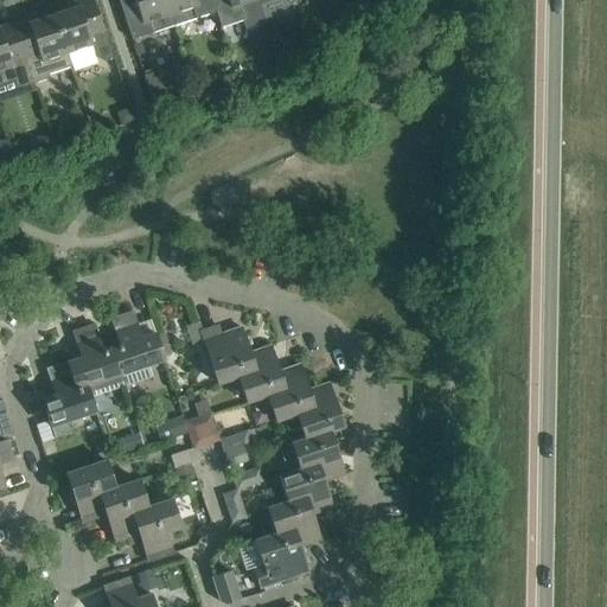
[(71,8),(53,14),(66,53),(71,65),(96,57),(103,61),(113,57),(104,34),(95,6),(81,11),(77,0),(69,4),(71,8)]
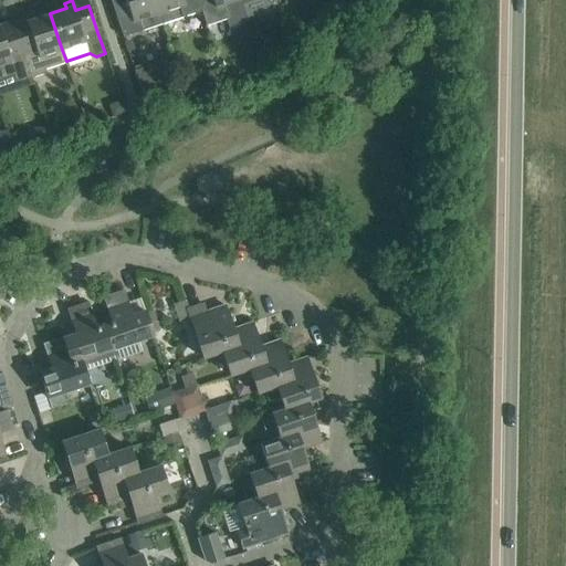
[(109,0),(123,37),(161,24),(154,0),(109,0)]
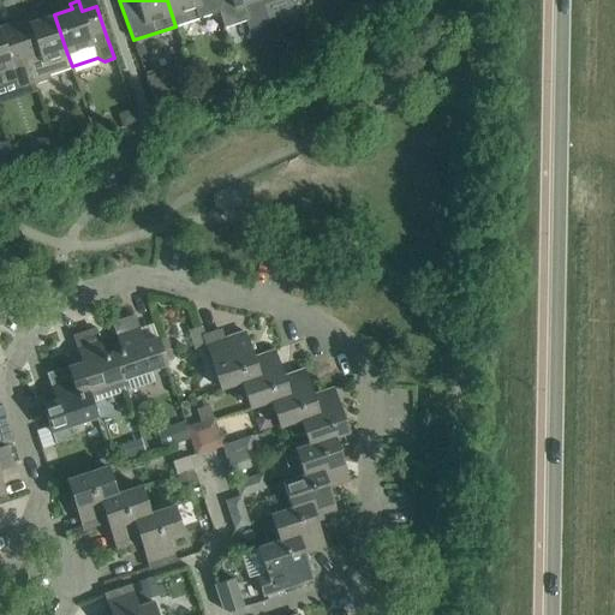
[(167,0),(175,27),(219,12),(214,0),(167,0)]
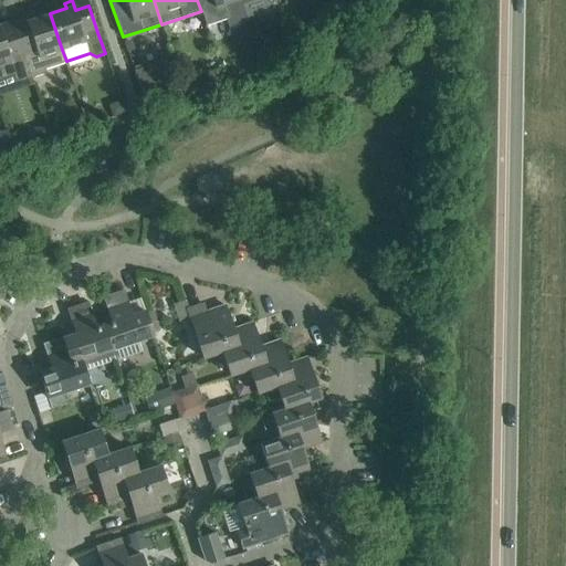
[(197,0),(201,11),(202,11),(207,25),(227,19),(229,28),(248,21),(243,6),(241,0),(197,0)]
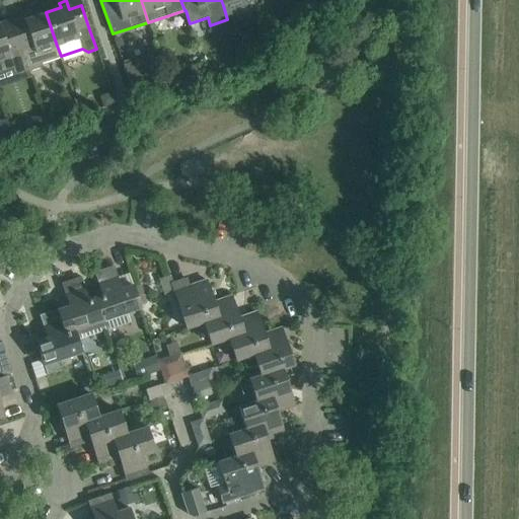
[(25,24),(13,28),(22,53),(28,72),(39,68),(41,63),(61,56),(57,46),(46,12),(31,17),(29,12),(22,15),(25,24)]
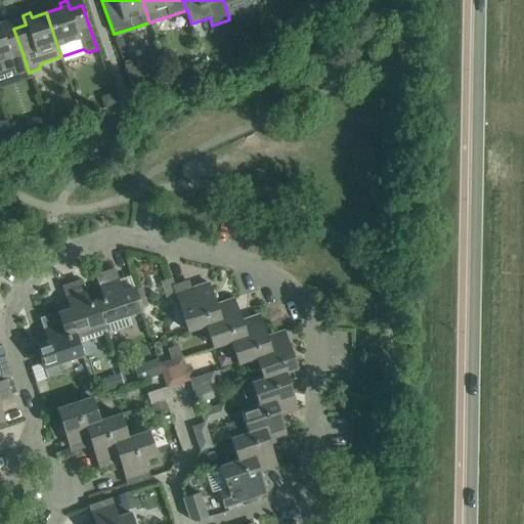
[(0,73),(12,69),(14,74),(18,76),(29,73),(23,53),(13,29),(2,33),(0,26),(0,73)]
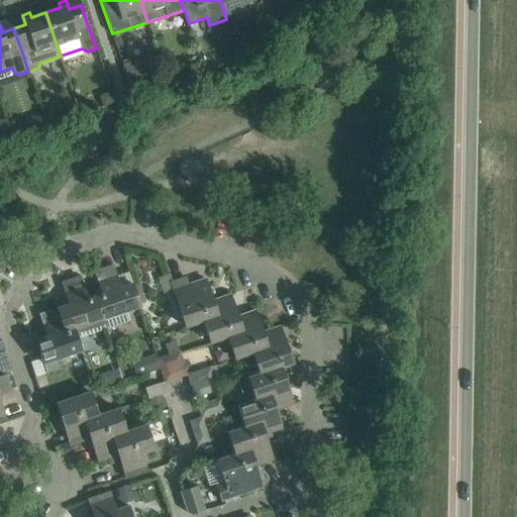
[(102,294),(94,296),(105,330),(115,326),(120,317),(119,313),(139,307),(131,284),(120,288),(112,266),(94,272),(102,294)]
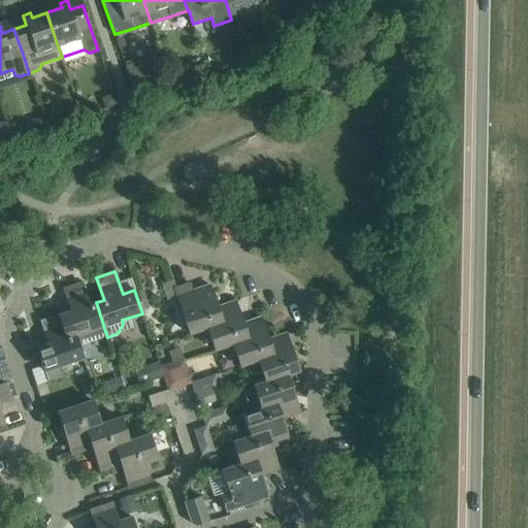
[(89,305),(81,283),(63,289),(70,311),(59,316),(66,338),(74,335),(78,347),(107,337),(96,302),(89,305)]
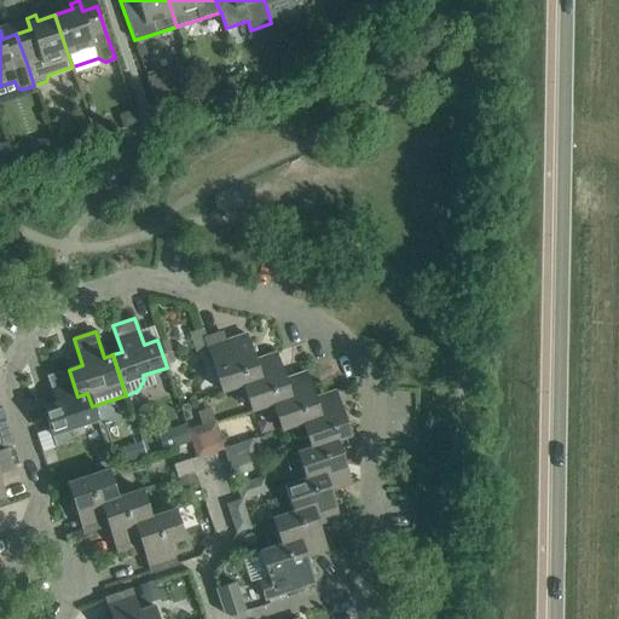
[(221,333),(204,339),(223,391),(243,383),(243,385),(260,379),(254,360),(246,334),(225,341),(221,333)]
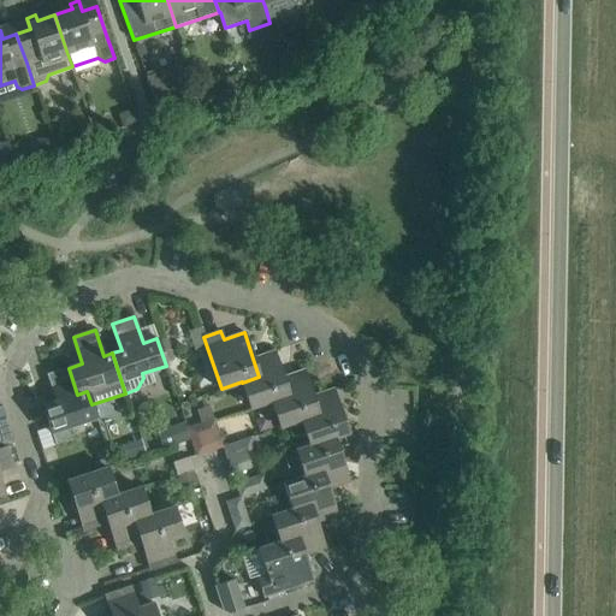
[(274,351),(253,359),(259,377),(242,383),(252,408),(272,401),(288,396),(282,377),(283,377),(274,351)]
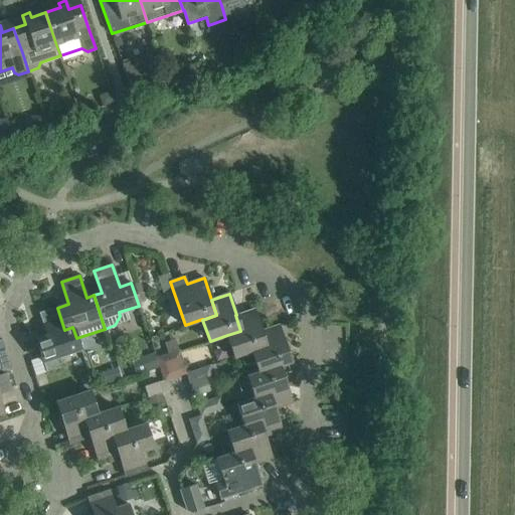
[(35,339),(42,362),(80,350),(76,338),(72,327),(64,330),(57,308),(39,313),(46,335),(35,339)]
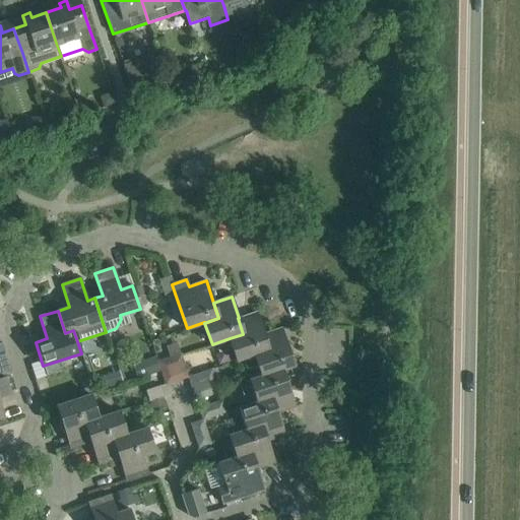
[(256,312),(239,318),(238,318),(243,334),(230,338),(237,361),(254,354),(268,350),(263,334),(256,312)]
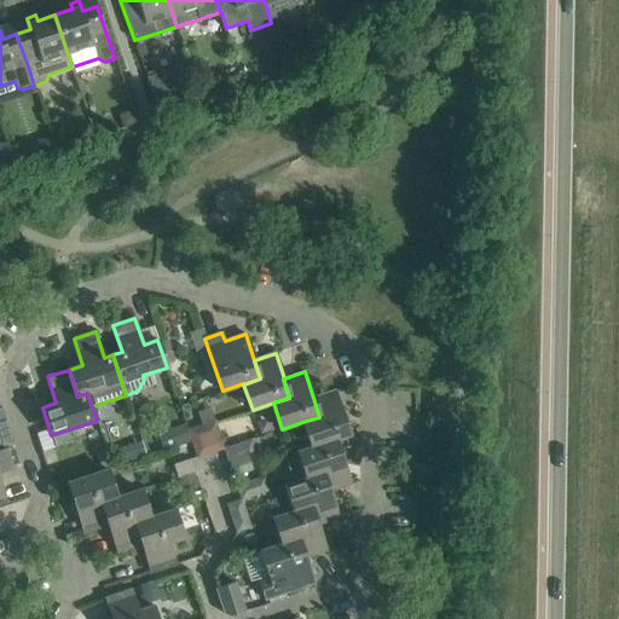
[(335,391),(313,398),(319,417),(302,422),(311,447),(311,449),(335,440),(336,440),(350,435),(335,391)]
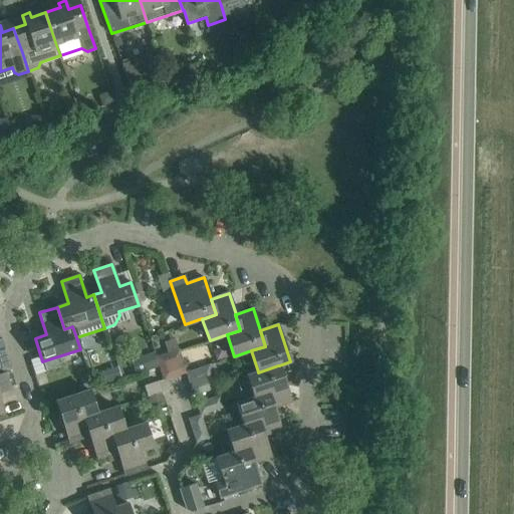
[(175,376),(186,372),(178,348),(167,352),(175,376)]
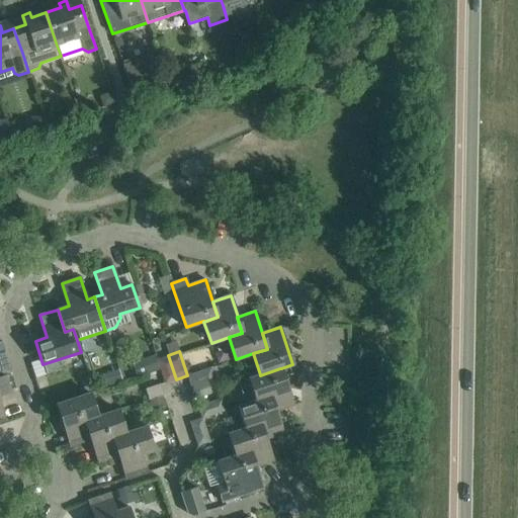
[(157,359),(156,356),(140,361),(145,374),(160,369),(165,383),(176,379),(168,355),(157,359)]
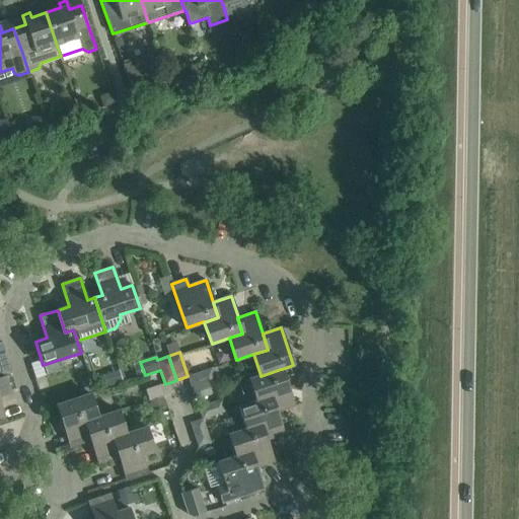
[(192,388),(215,380),(212,369),(188,376),(192,388)]
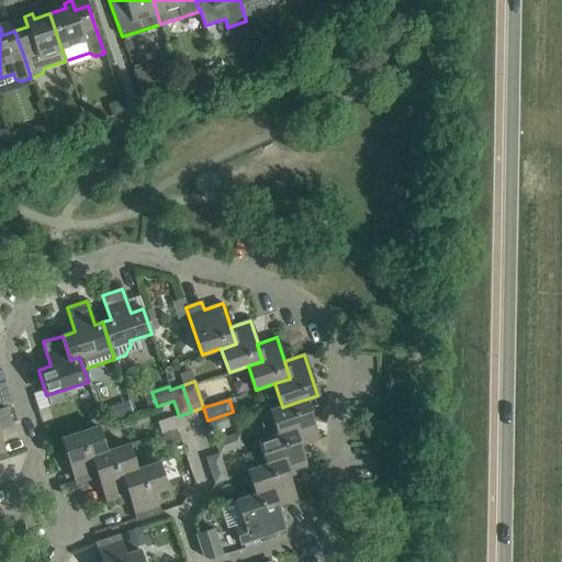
[(304,400),(282,407),(282,406),(269,409),(277,435),(278,435),(292,429),(299,447),(318,440),(305,400),(304,400)]
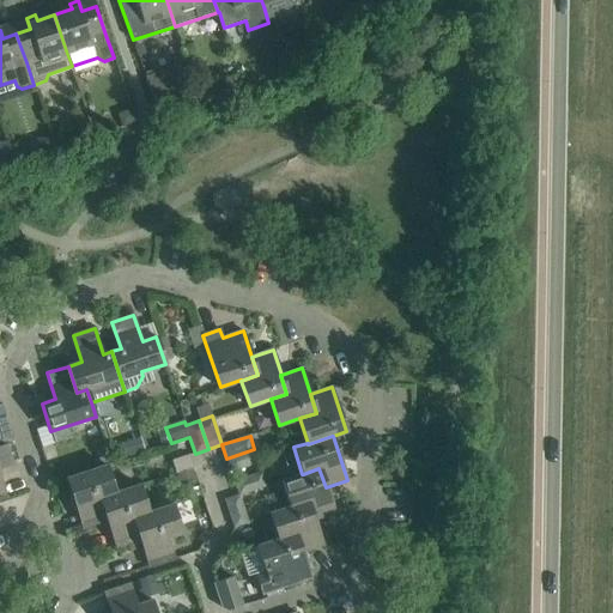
[(117,462),(127,459),(122,443),(113,447),(117,462)]
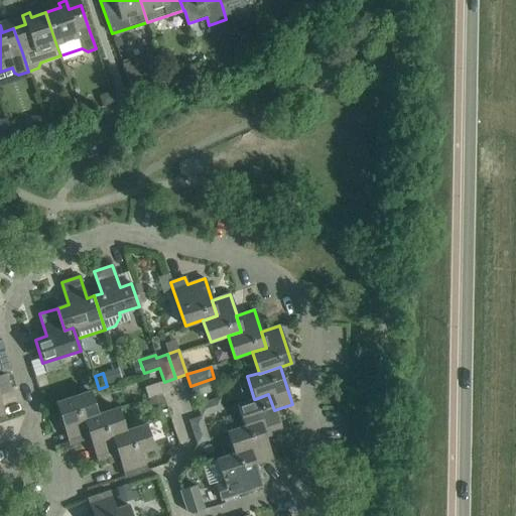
[(214,378),(190,386),(195,397),(218,389),(214,378)]
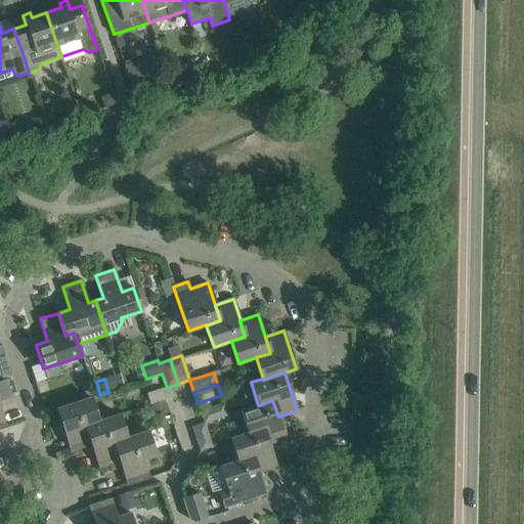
[(99,422),(98,422),(91,397),(57,408),(71,451),(91,444),(92,444),(85,426),(99,422)]
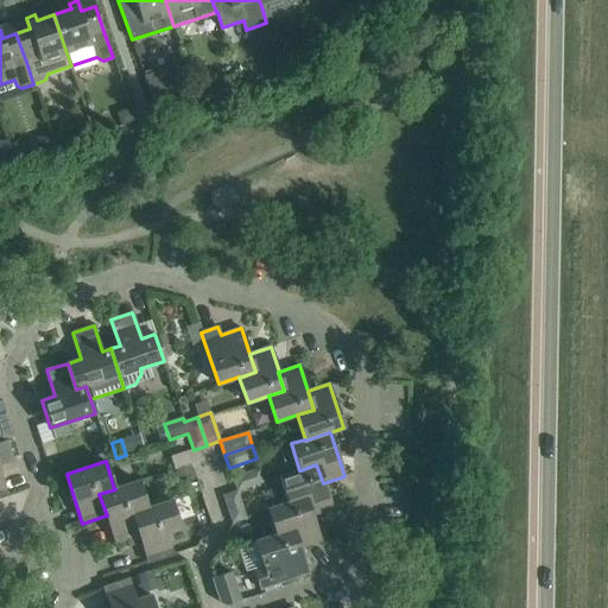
[(316,464),(301,470),(299,470),(282,476),(291,502),(297,500),(304,498),(311,515),(331,508),(323,483),(316,464)]
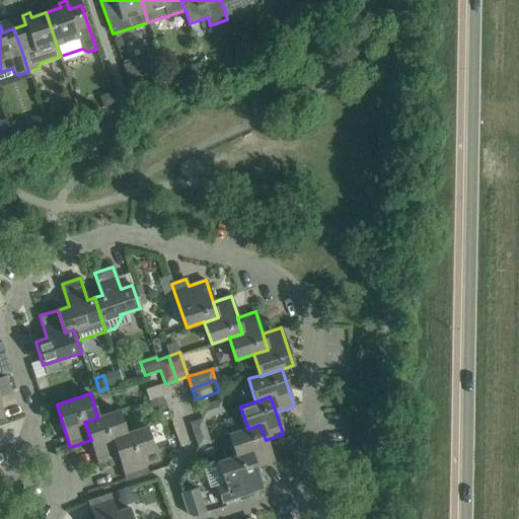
[(202,419),(225,412),(221,400),(198,408),(202,419)]
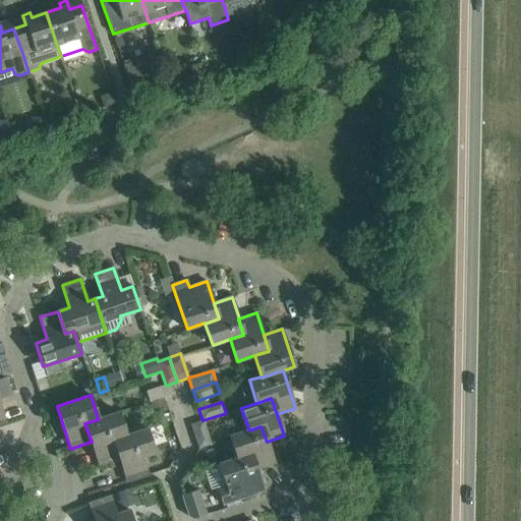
[(98,419),(99,419),(84,423),(92,442),(91,442),(99,465),(119,459),(113,440),(126,436),(118,412),(98,419)]
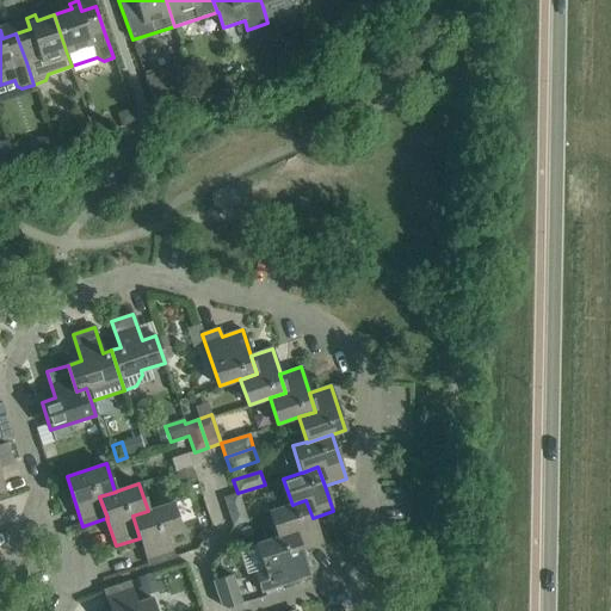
[(238,493),(224,498),(233,525),(247,520),(238,493)]
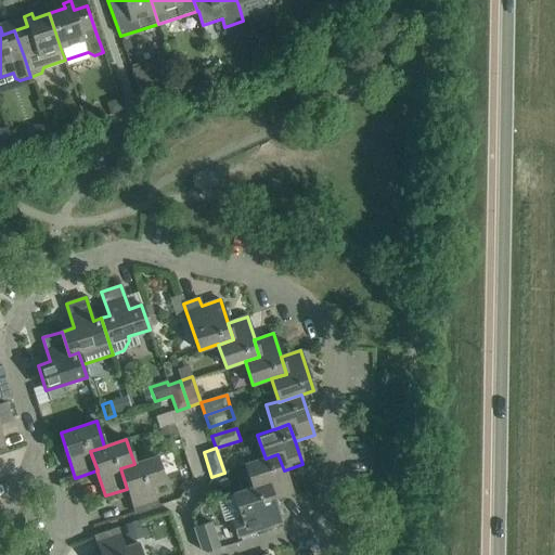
[(278,454),(271,456),(266,459),(244,464),(252,488),(253,488),(267,483),(273,500),(293,493),(284,470),(278,454)]
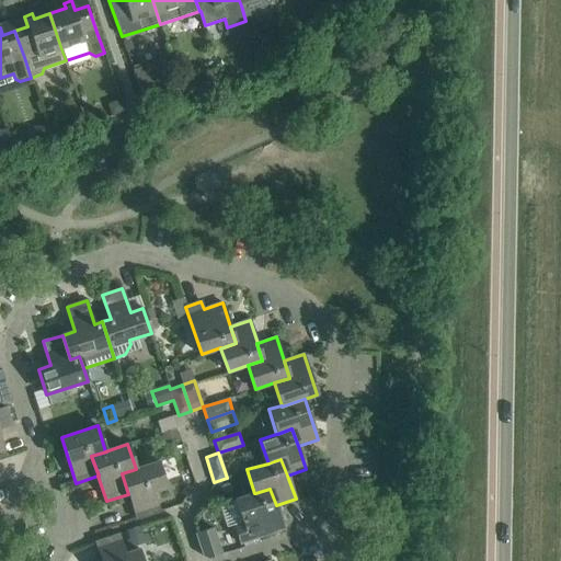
[(136,469),(122,473),(128,494),(137,519),(160,512),(153,492),(167,488),(158,461),(136,469)]
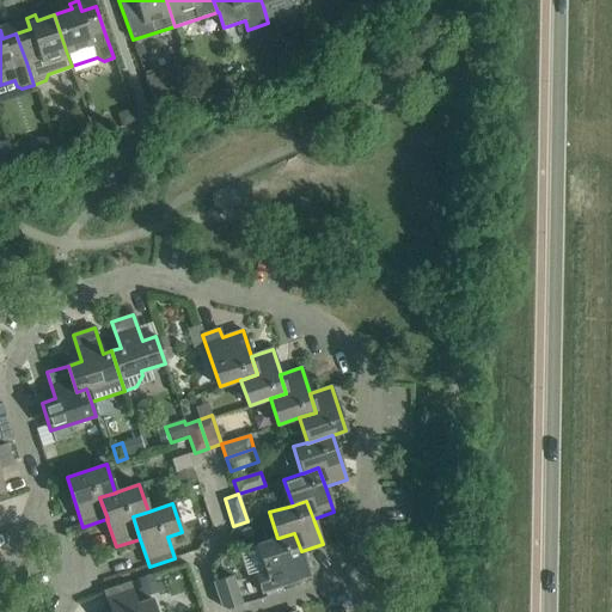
[(265,570),(256,574),(262,593),(310,576),(301,551),(294,533),(279,538),(277,538),(257,545),(265,570)]
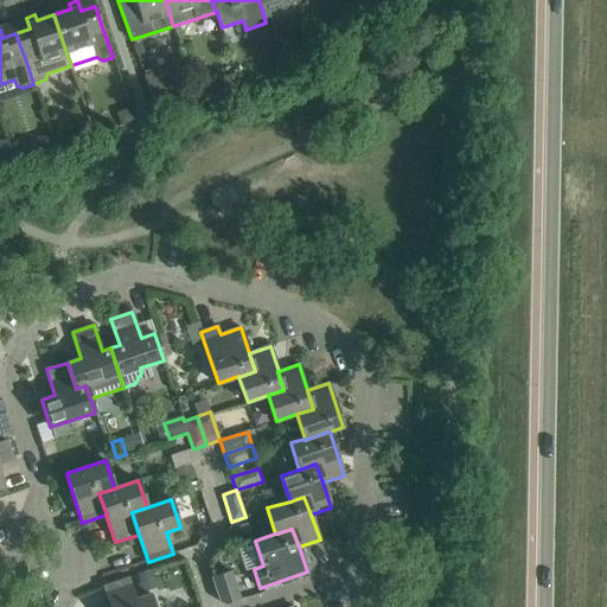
[(152,570),(138,575),(141,587),(155,582),(152,570)]
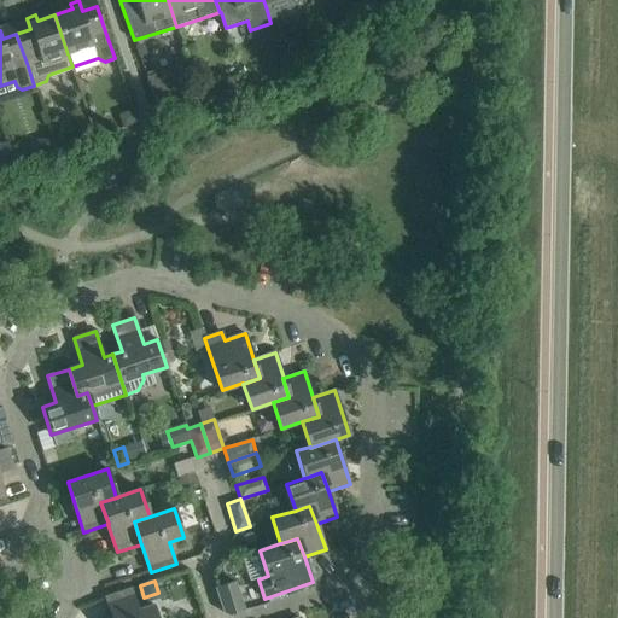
[(229,616),(244,611),(234,582),(215,588),(223,613),(229,616)]
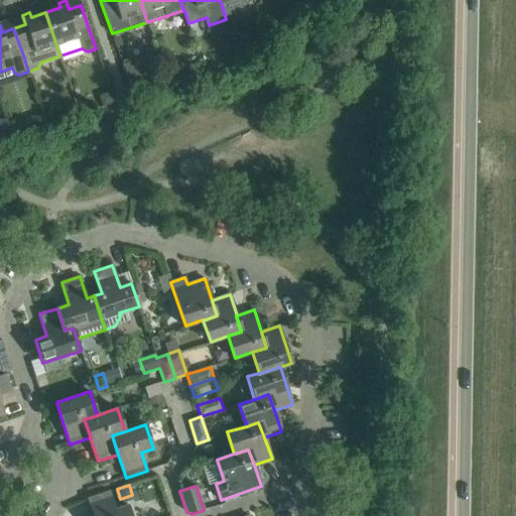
[(131,515),(127,505),(115,509),(109,492),(88,498),(94,515),(131,515)]
